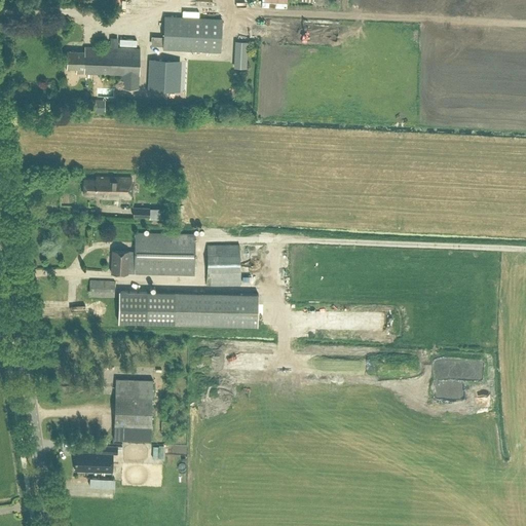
[(119,0),(119,13),(146,14),(146,0),(119,0)]
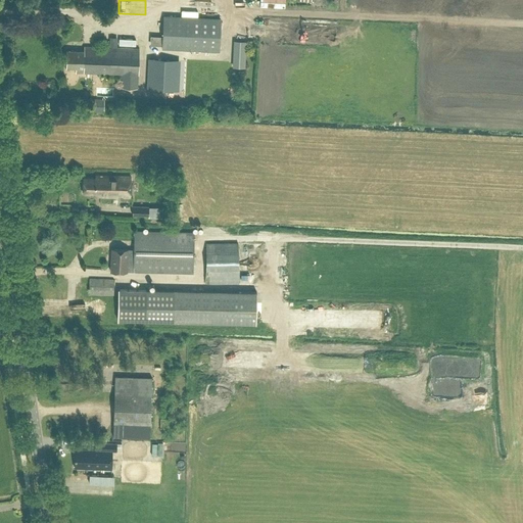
[(220,18),(164,15),(162,48),(219,50),(220,18)]
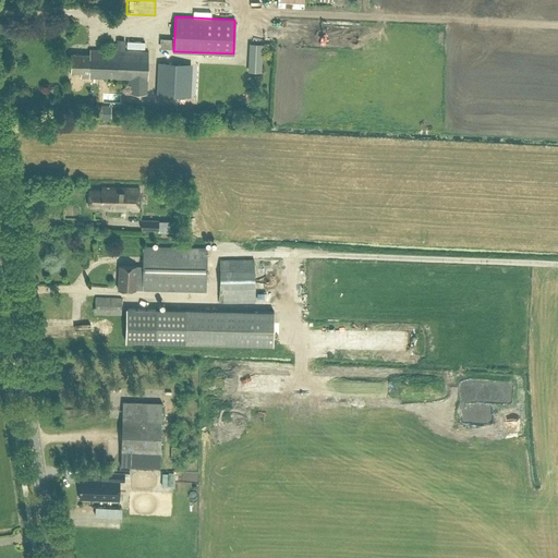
[(261,69),(263,40),(254,39),(251,69),(261,69)]
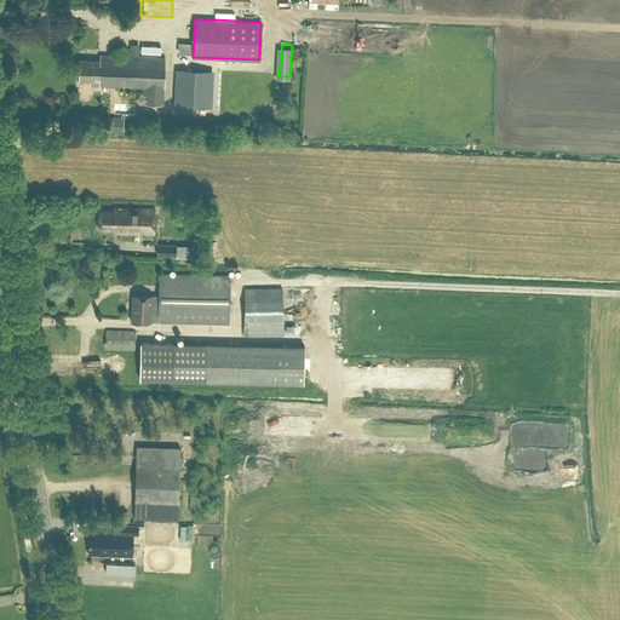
[(99,59),(80,59),(79,80),(90,80),(90,86),(144,87),(143,103),(164,104),(165,57),(99,55),(99,59)]
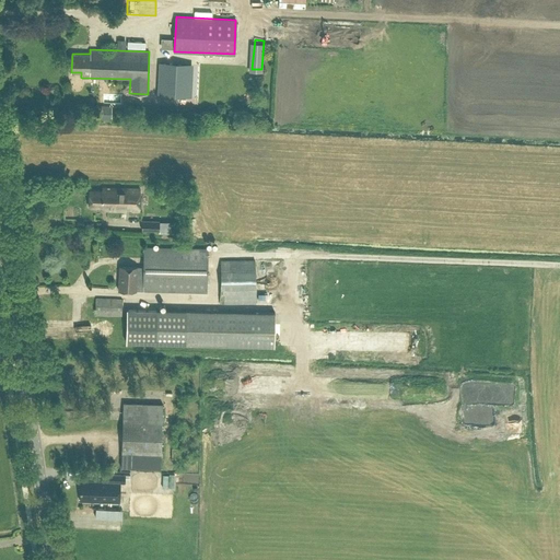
[(187,65),(159,62),(158,94),(186,95),(187,65)]
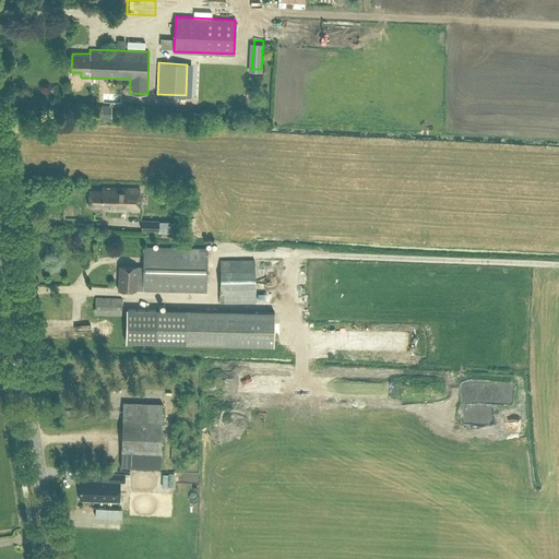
[(111,117),(111,105),(99,105),(99,116),(111,117)]
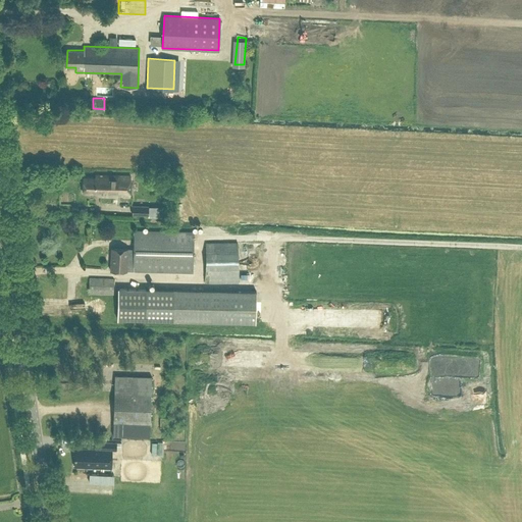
[(100,196),(132,197),(133,175),(95,174),(95,177),(83,177),(83,192),(95,193),(95,195),(100,195),(100,196)]
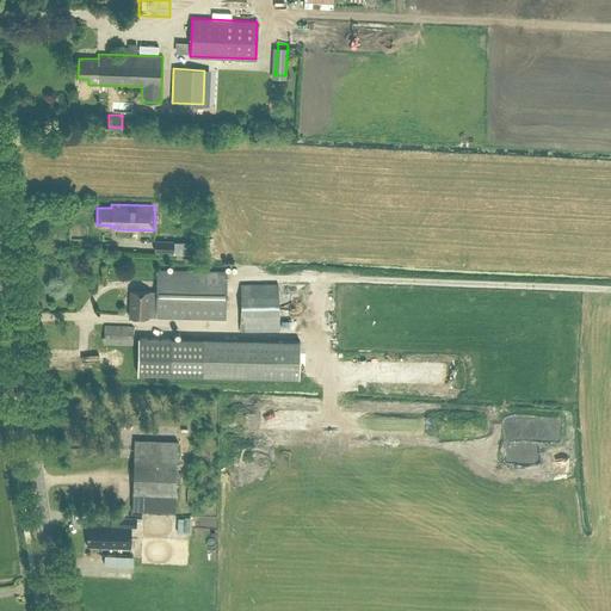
[(174,241),(155,240),(154,251),(173,251),(174,241)]
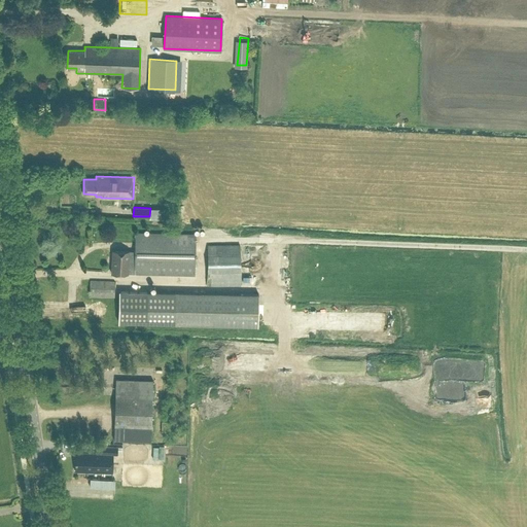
[(135,251),(112,250),(111,273),(195,275),(196,234),(136,233),(135,251)]
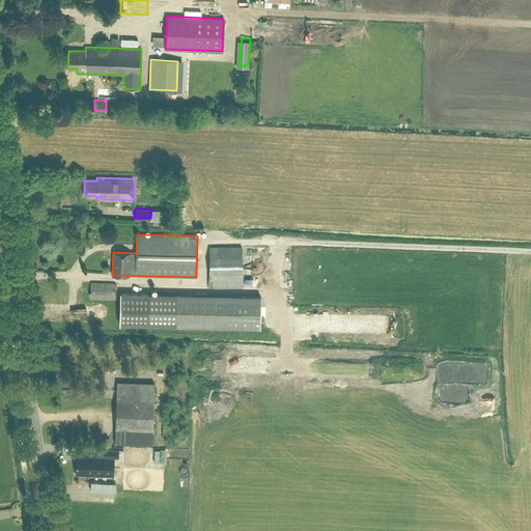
[(208,247),(207,287),(243,287),(241,247),(208,247)]
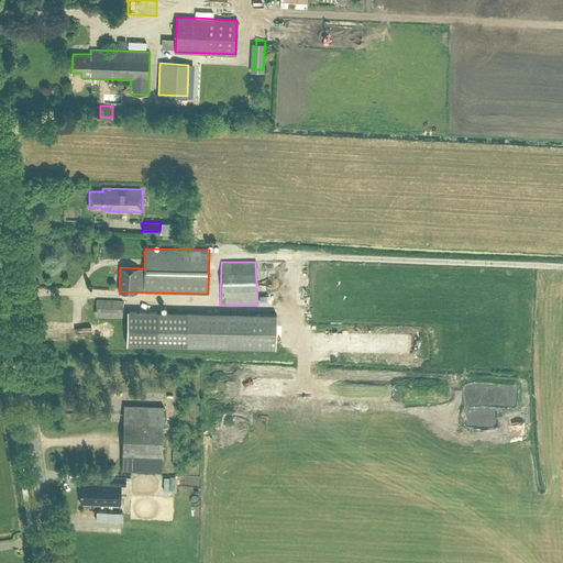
[(96,317),(122,318),(122,300),(96,299),(96,317)]
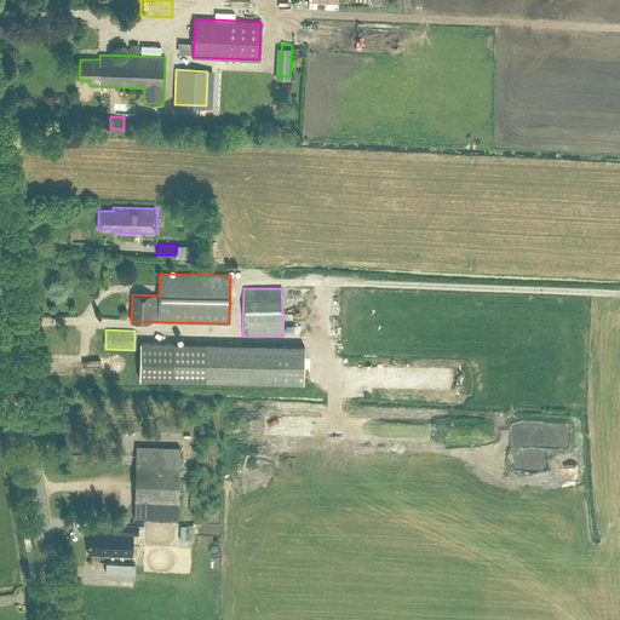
[(303,383),(304,346),(142,342),(141,379),(303,383)]
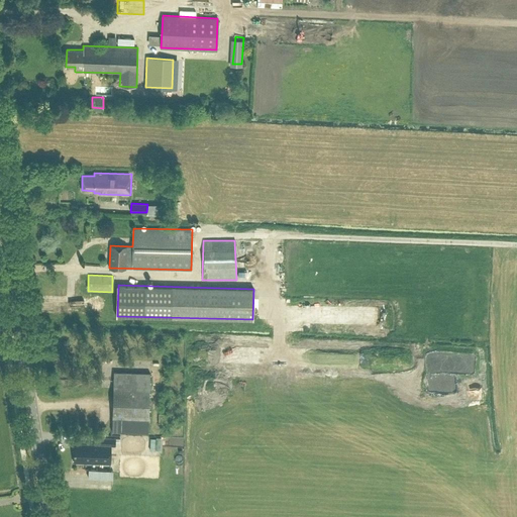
[(193,355),(200,354),(201,363),(216,362),(215,347),(192,348),(193,355)]
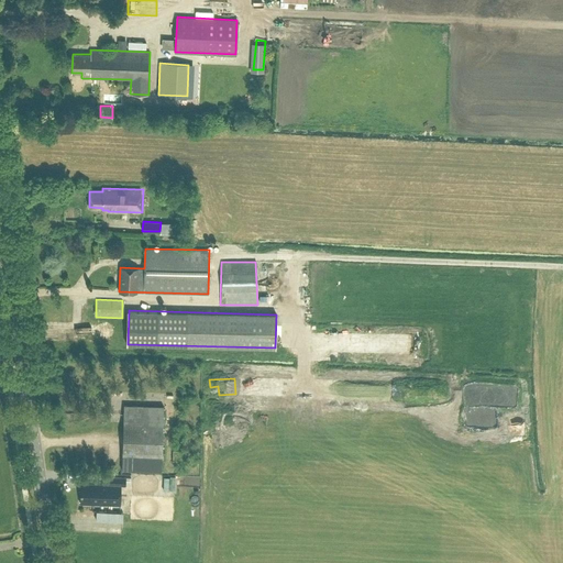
[(394,385),(397,397),(416,393),(412,379),(394,385)]
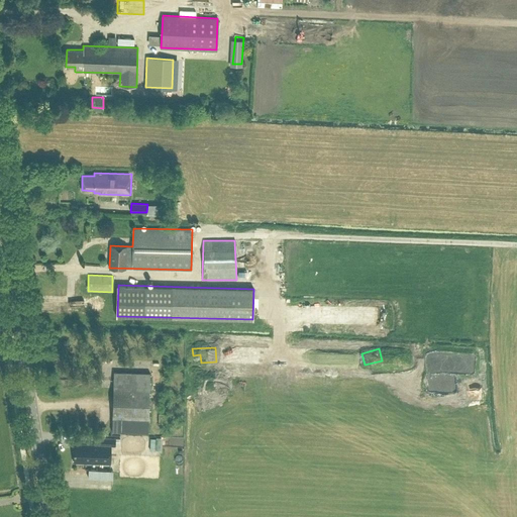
[(149,374),(113,372),(111,431),(147,433),(149,374)]
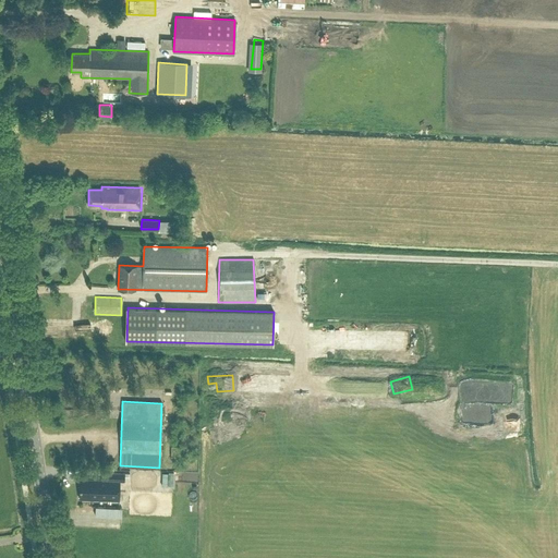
[(124,473),(106,472),(102,472),(101,480),(80,478),(79,498),(119,500),(120,481),(124,481),(124,473)]
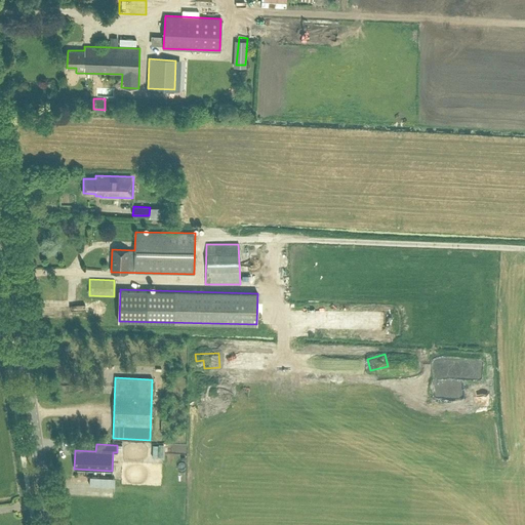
[(92,482),(115,483),(115,475),(92,475),(92,482)]
